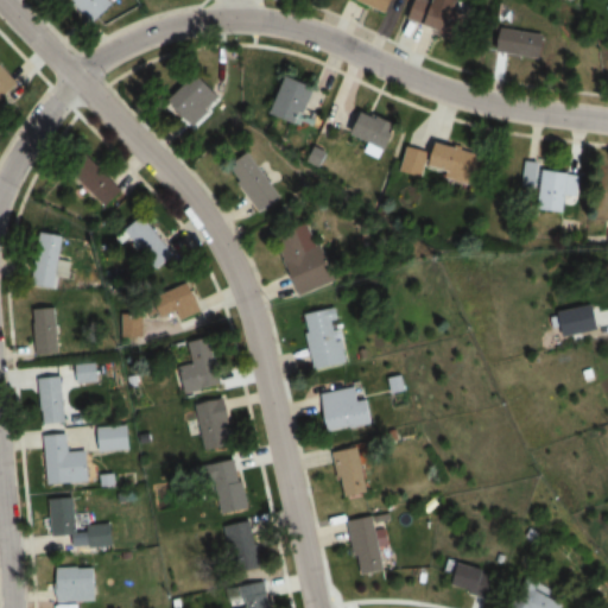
[(113,2),(109,0),(69,0),(92,24),(113,2)]
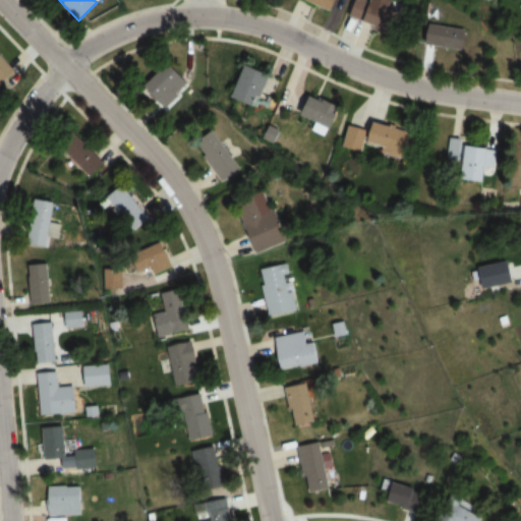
[(337,0),(307,0),(332,11),(337,0)]
